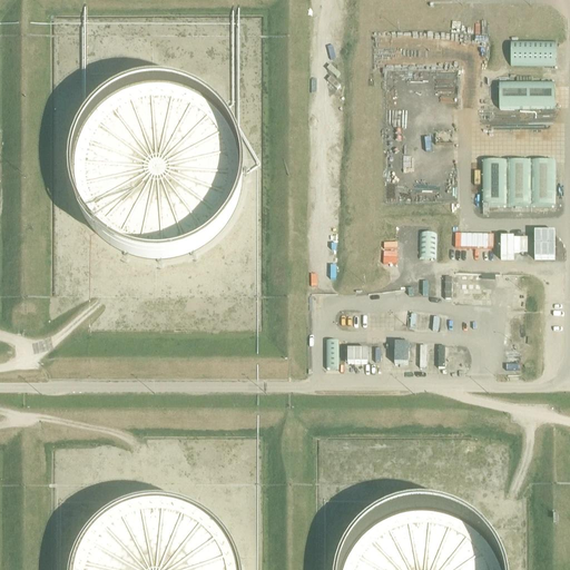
[(511,42),(511,67),(556,67),(556,42),(511,42)]
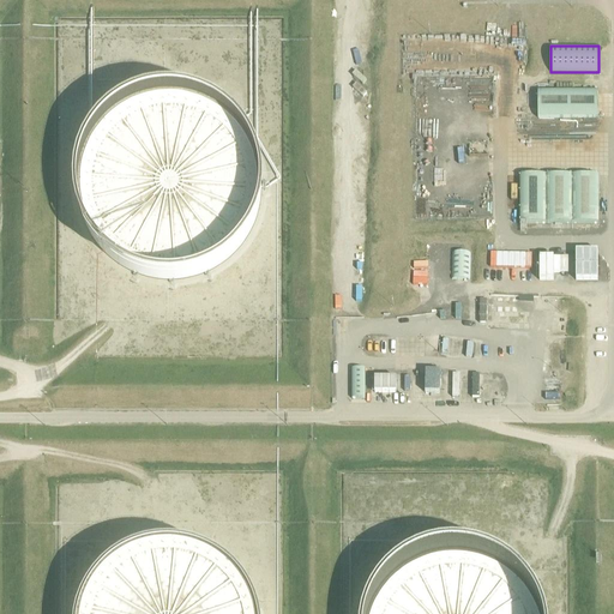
[(228,260),(251,239),(264,211),(269,181),(264,150),(248,124),(227,102),(198,90),(168,86),(136,94),(108,110),(88,137),(77,167),(78,199),(89,230),(110,256),(138,272),(170,278),(200,275),(228,260)]
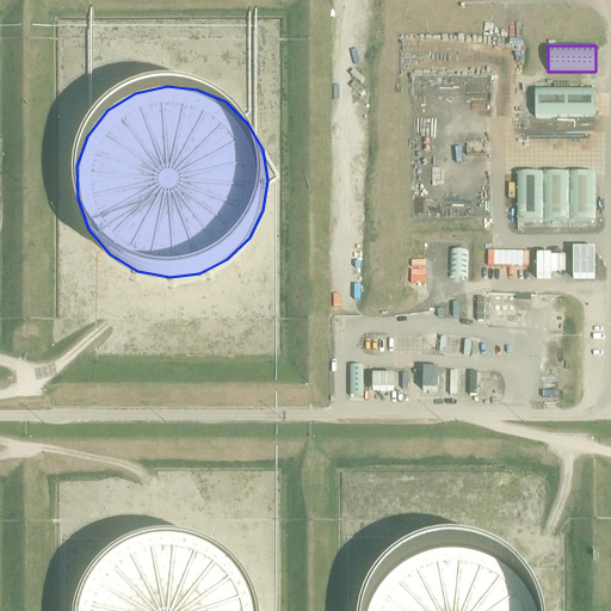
[(594,119),(594,92),(535,92),(535,118),(594,119)]
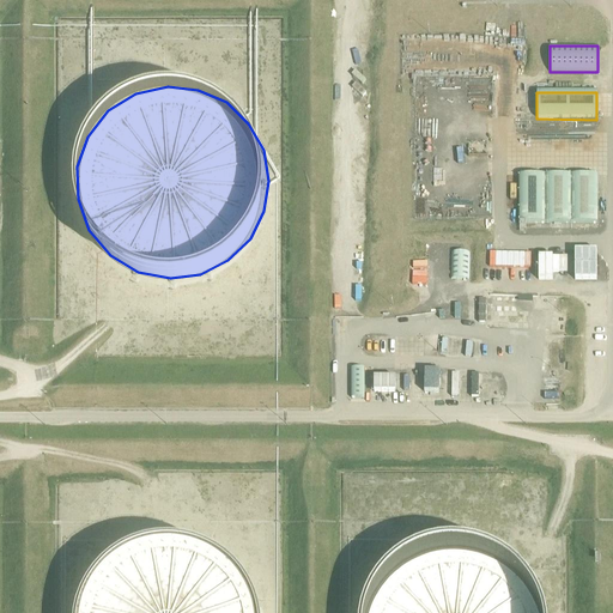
[(596,176),(571,177),(571,225),(598,225),(596,176)]
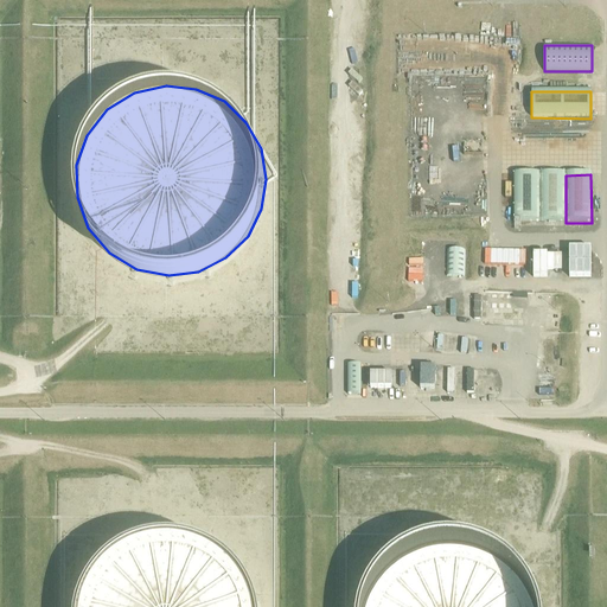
[(541,224),(540,176),(515,176),(515,224),(541,224)]
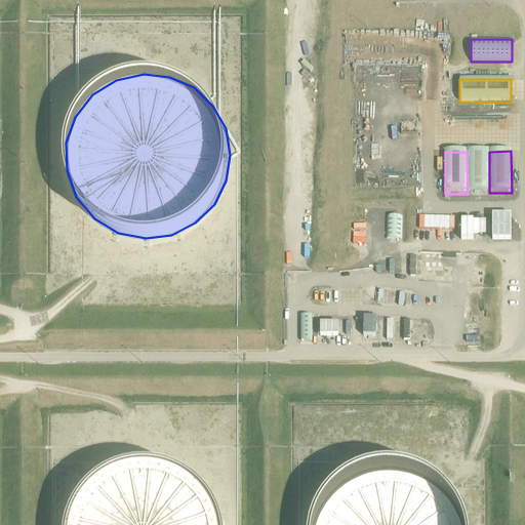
[(489,193),(489,152),(467,152),(468,194),(489,193)]
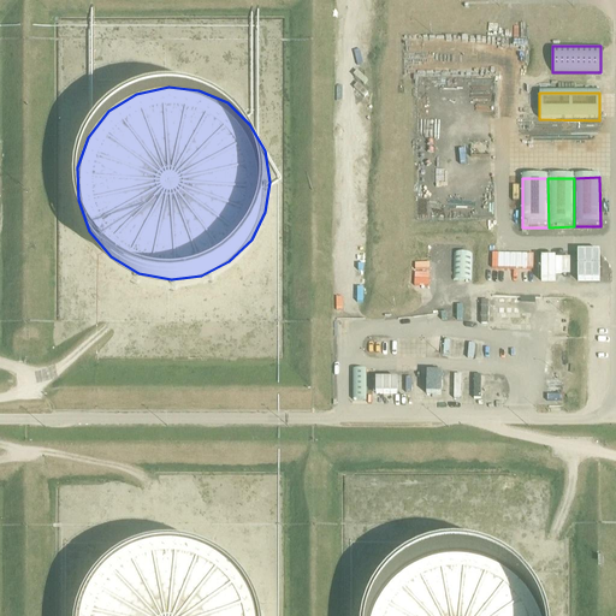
[(599,253),(578,253),(578,283),(599,283),(599,253)]
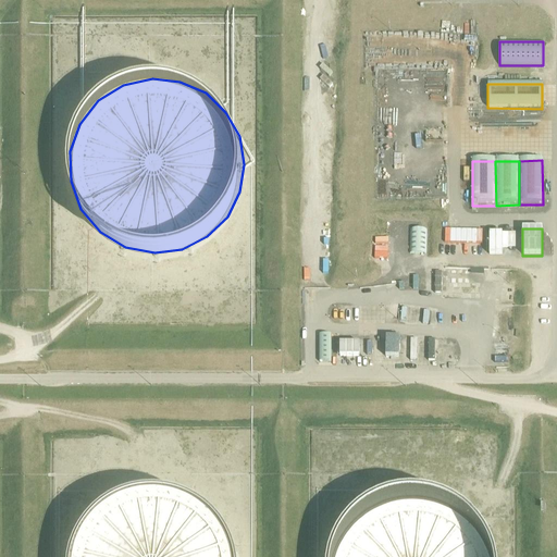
[(445,232),(445,244),(483,245),(483,233),(445,232)]
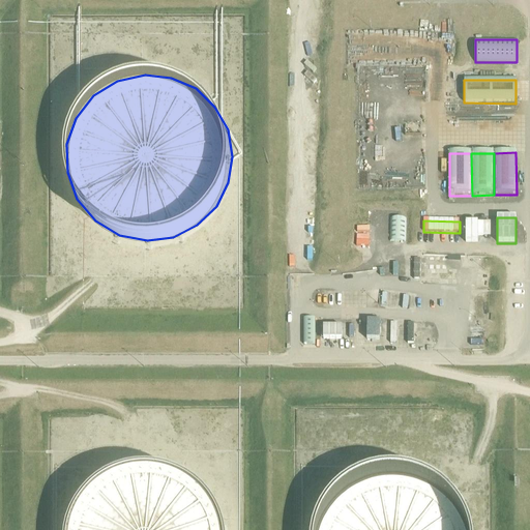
[(490,223),(466,223),(466,242),(477,242),(477,236),(490,236),(490,223)]
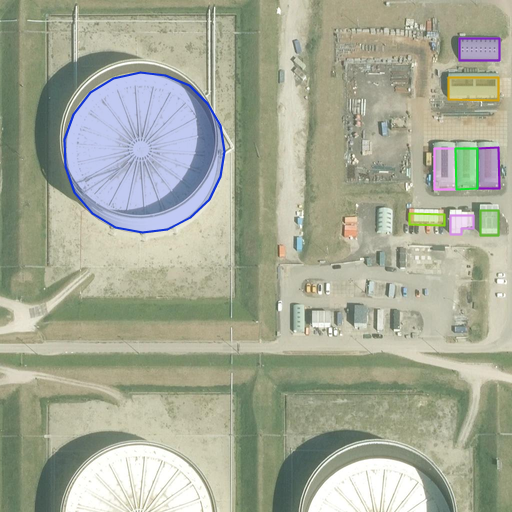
[(411,247),(410,273),(443,274),(444,260),(430,260),(430,248),(411,247)]
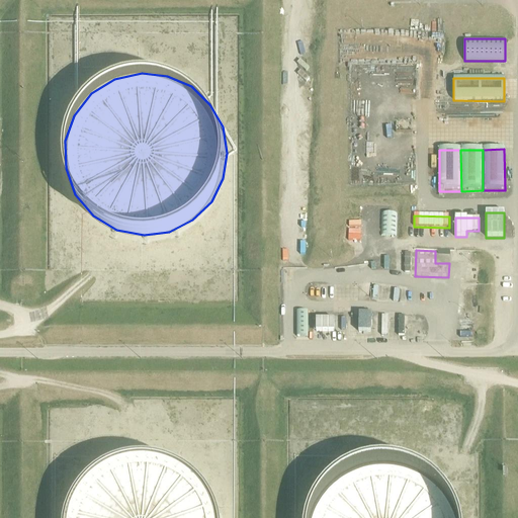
[(371,256),(372,269),(397,267),(397,254),(371,256)]
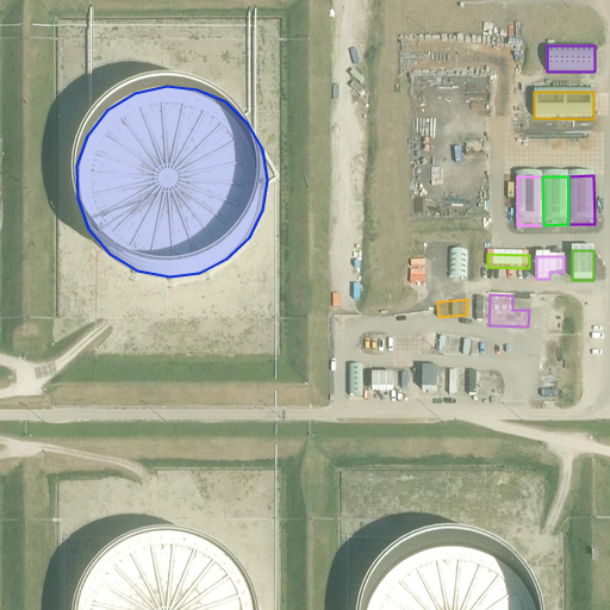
[(363,367),(350,367),(350,396),(363,396),(363,367)]
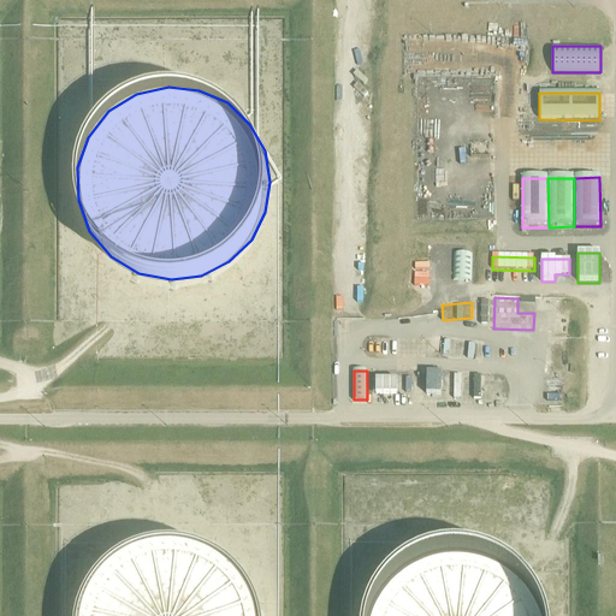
[(426,373),(426,395),(440,395),(440,374),(426,373)]
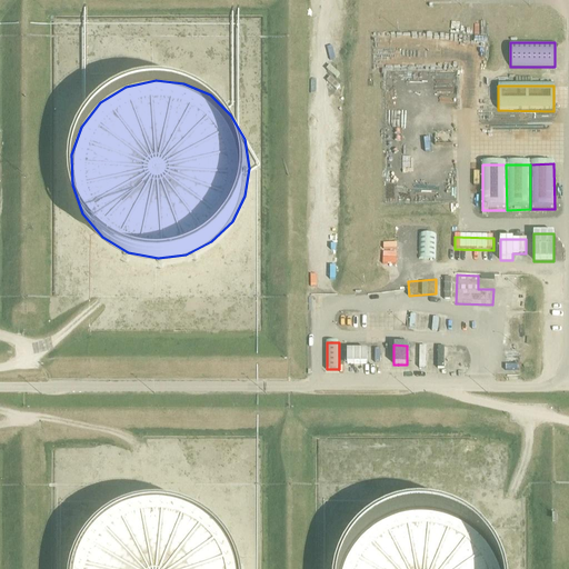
[(367,351),(348,351),(347,365),(367,365),(367,351)]
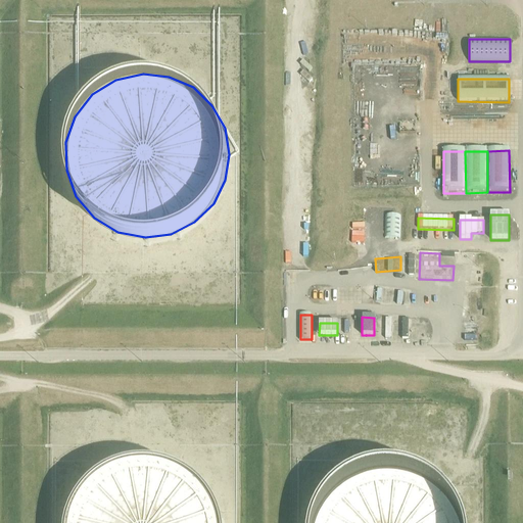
[(470,522),(469,518),(457,494),(437,476),(414,466),(387,463),(361,469),(337,484),(320,506),(314,522),(470,522)]
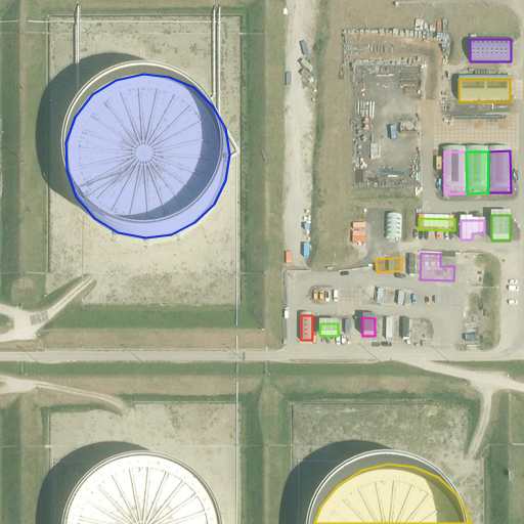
[(219,523),(211,509),(192,490),(168,480),(142,477),(115,483),(91,497),(74,520),(72,523),(219,523)]
